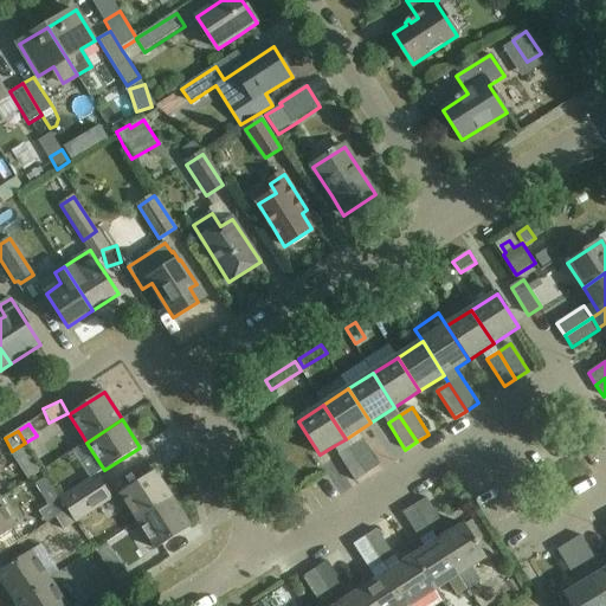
[(346,439),(335,445),(340,453),(339,455),(356,482),(367,474),(350,446),(346,439)]
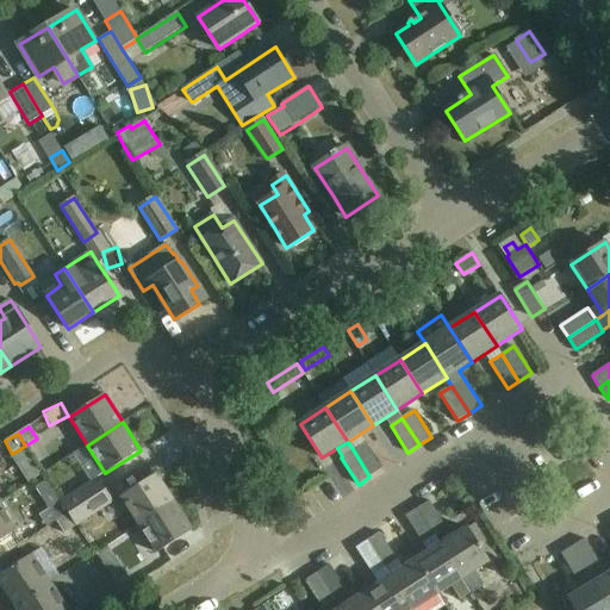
[(353,449),(369,477),(381,470),(365,442),(353,449)]
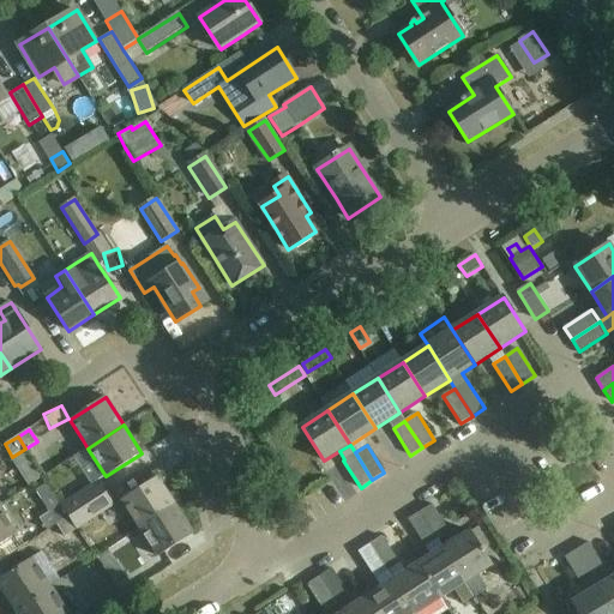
[(37,469),(24,476),(30,485),(42,477),(37,469)]
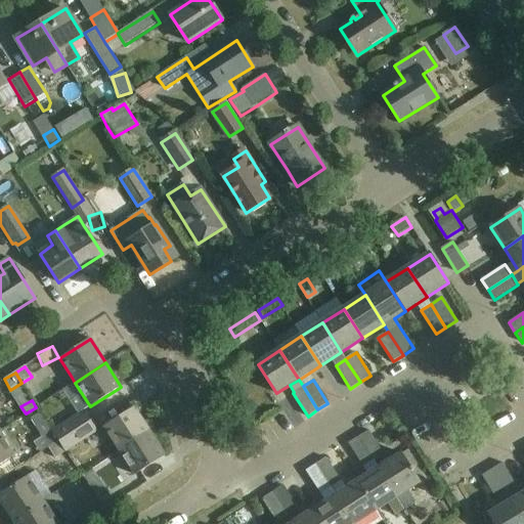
[(120,451),(150,431),(135,407),(103,427),(120,451)]
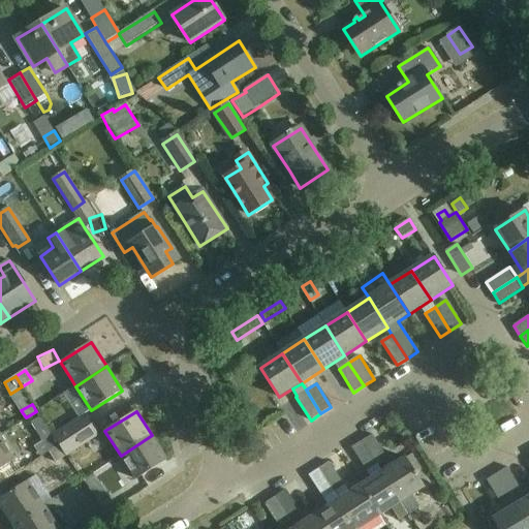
[(61,445),(93,425),(86,414),(55,435),(61,445)]
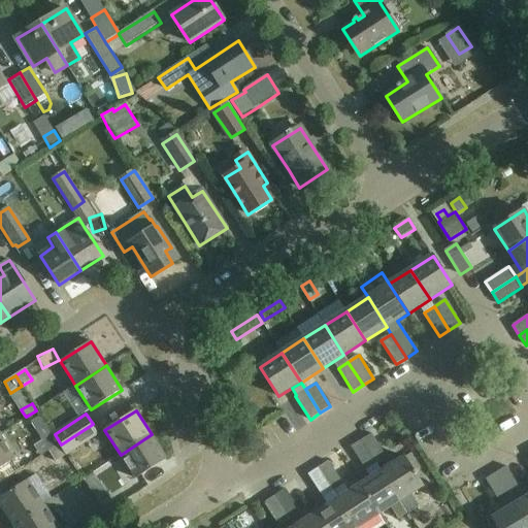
[(61,444),(68,455),(99,434),(93,424),(61,444)]
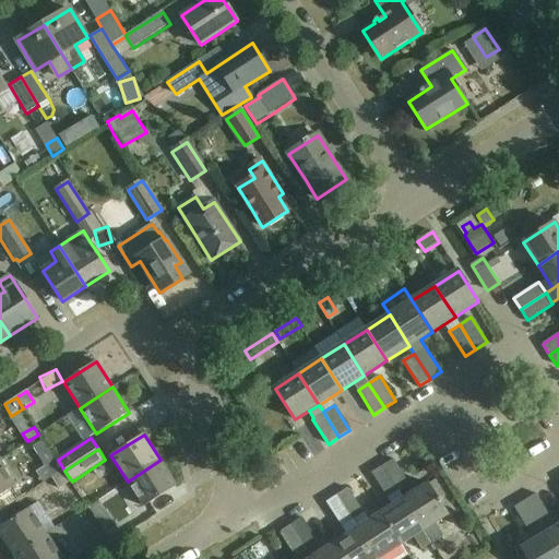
[(36,486),(50,476),(52,478),(64,471),(58,460),(47,467),(45,465),(30,475),(36,486)]
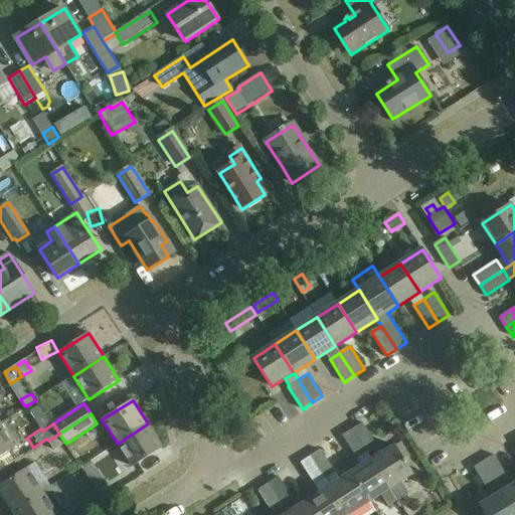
[(163,448),(148,423),(118,444),(133,467),(163,448)]
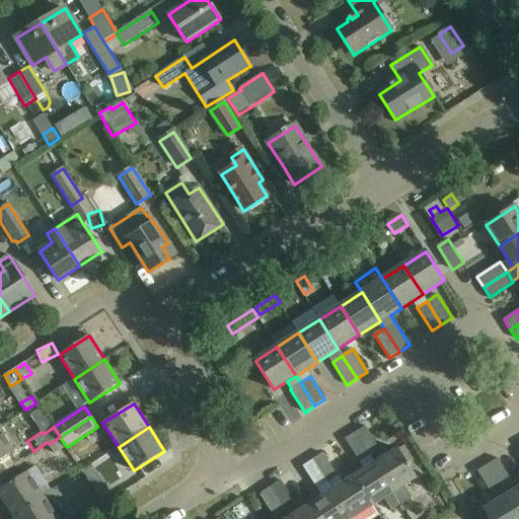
[(356,433),(370,456),(380,449),(366,427),(356,433)]
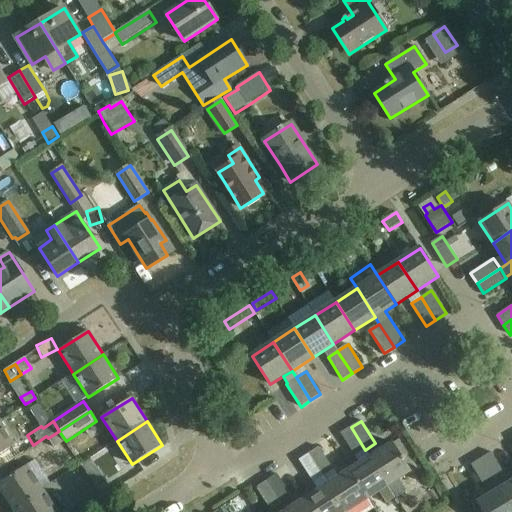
[(0,454),(14,445),(0,423),(0,454)]
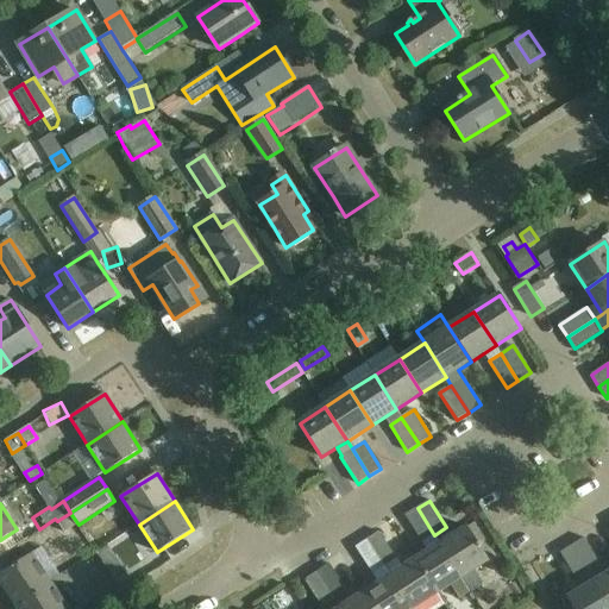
[(434,535),(418,508),(406,515),(422,542),(434,535)]
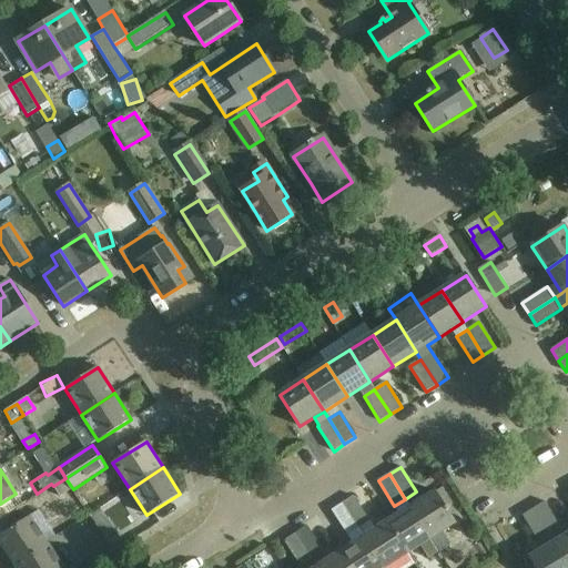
[(66,478),(53,486),(60,497),(73,489),(66,478)]
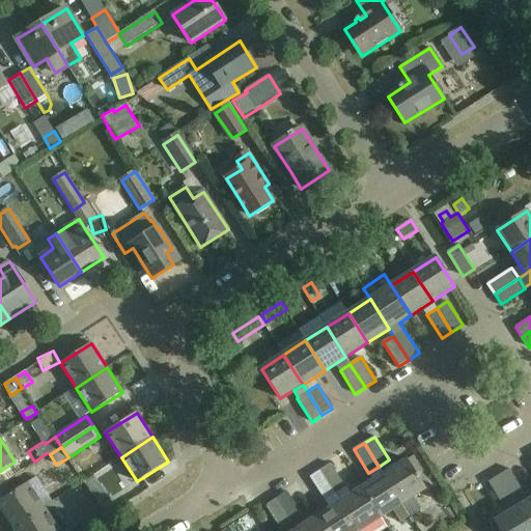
[(384,473),(411,516),(421,510),(413,497),(425,488),(406,459),(384,473)]
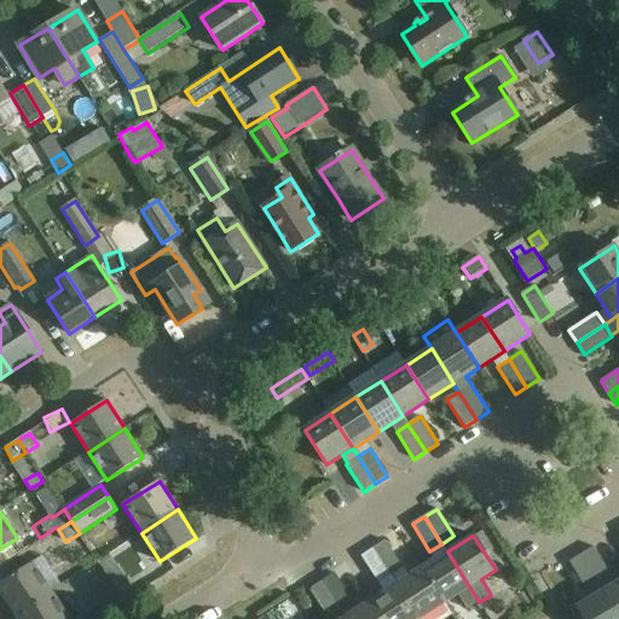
[(386,541),(374,549),(392,576),(404,568),(386,541)]
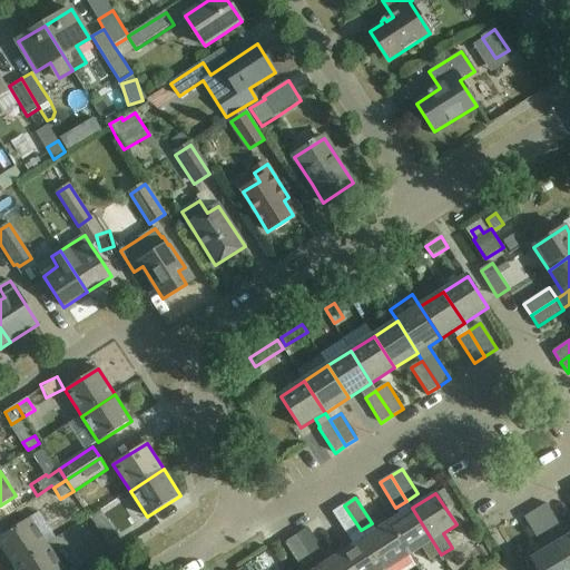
[(547,503),(536,511),(551,537),(562,530),(547,503)]
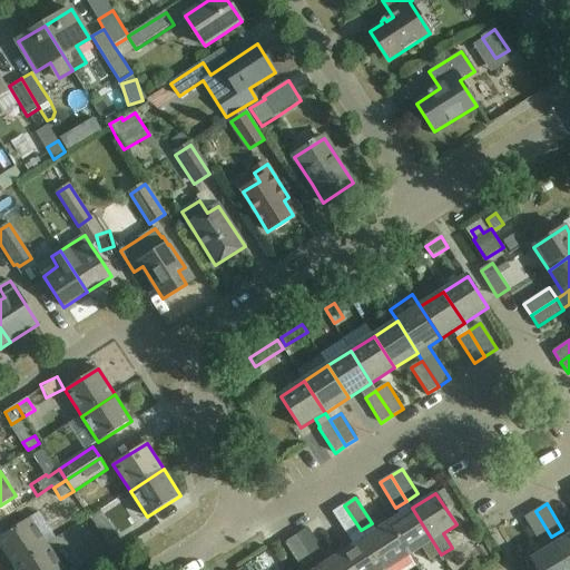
[(365,538),(361,530),(344,505),(333,512),(354,546),(365,538)]
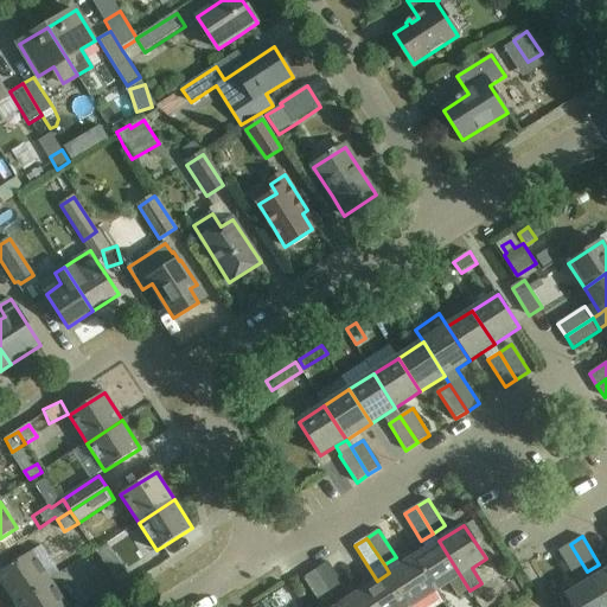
[(414,557),(435,590),(448,582),(458,598),(470,590),(439,541),(414,557)]
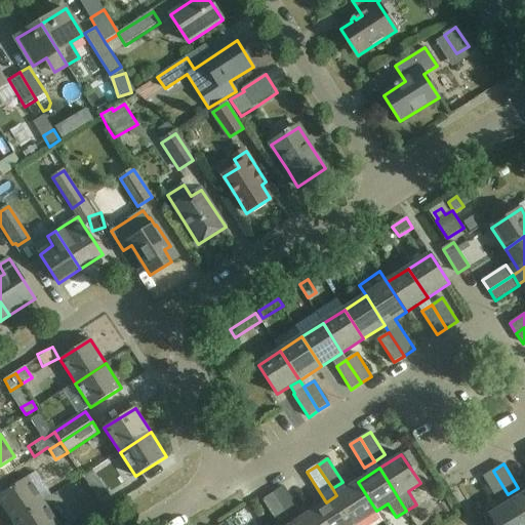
[(497,500),(508,494),(493,471),(483,477),(497,500)]
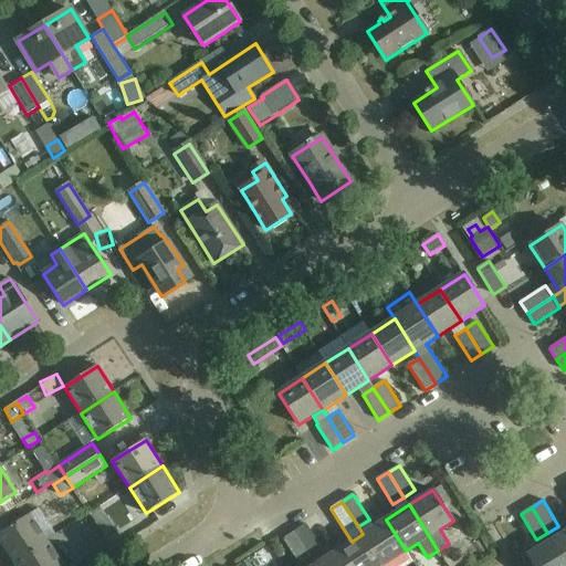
[(0,541),(13,562),(46,541),(30,514),(0,533),(0,541)]
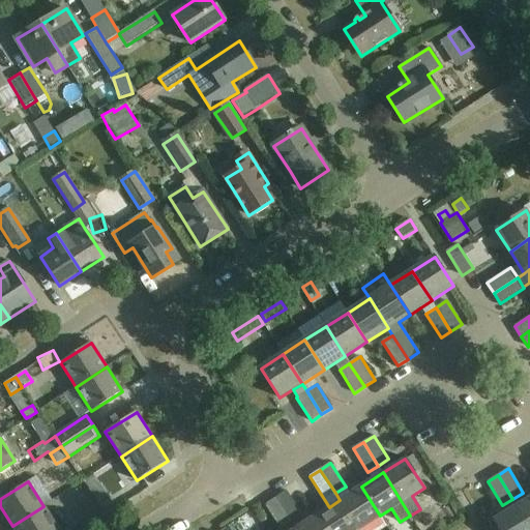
[(380,516),(361,487),(340,500),(358,529),(380,516)]
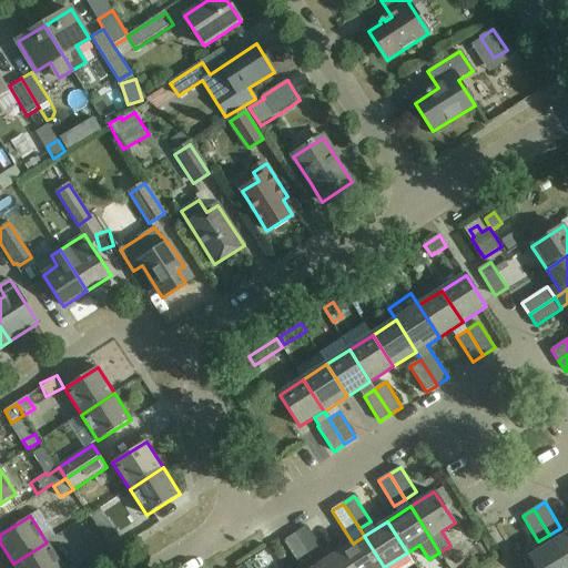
[(313,558),(317,566),(328,559),(307,526),(297,533),(313,558)]
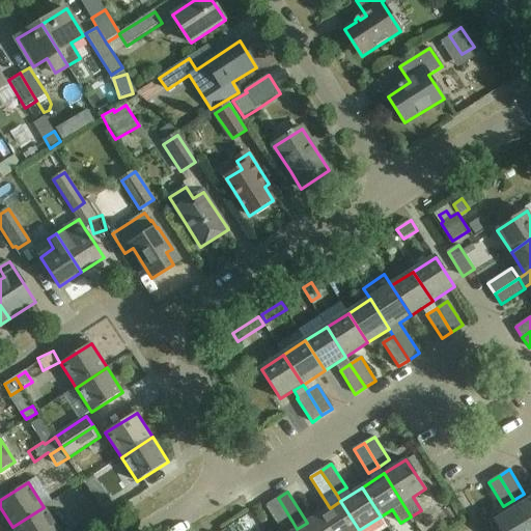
[(282,529),(292,522),(278,498),(267,505),(282,529)]
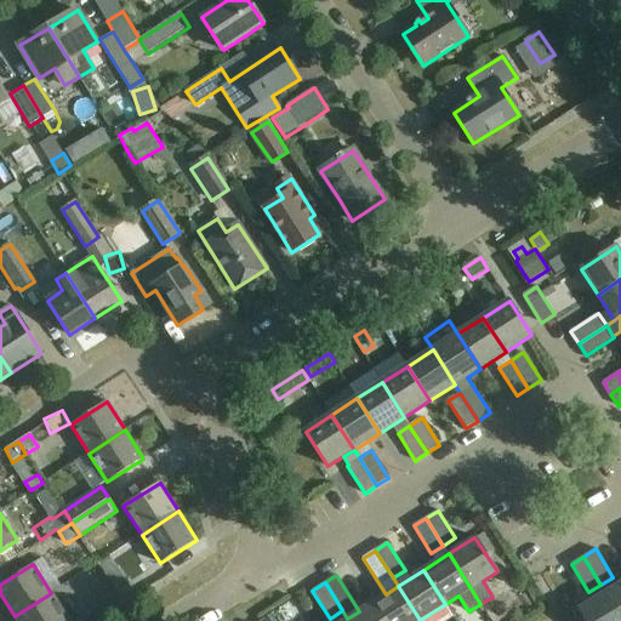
[(620,582),(605,592),(620,619),(620,582)]
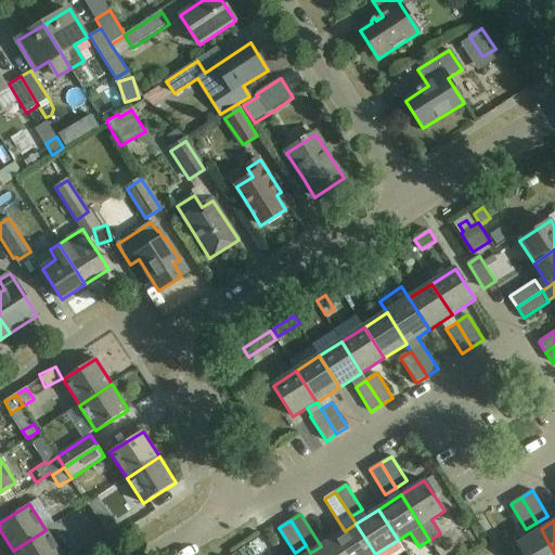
[(114,523),(103,529),(111,540),(120,533),(114,523)]
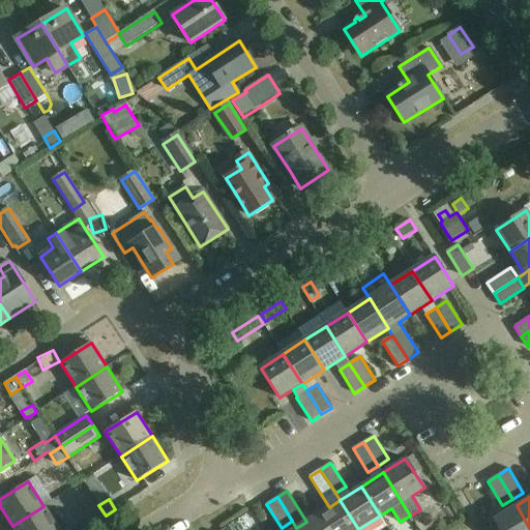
[(318,514),(327,529),(357,529),(358,529),(340,500),(329,507),(318,514)]
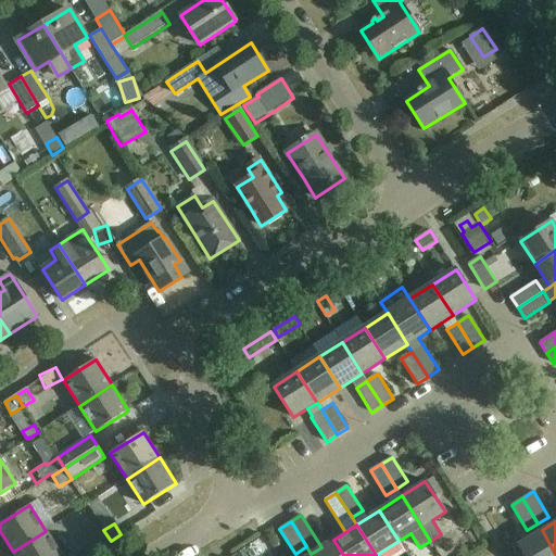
[(111,541),(103,530),(92,538),(99,548),(111,541)]
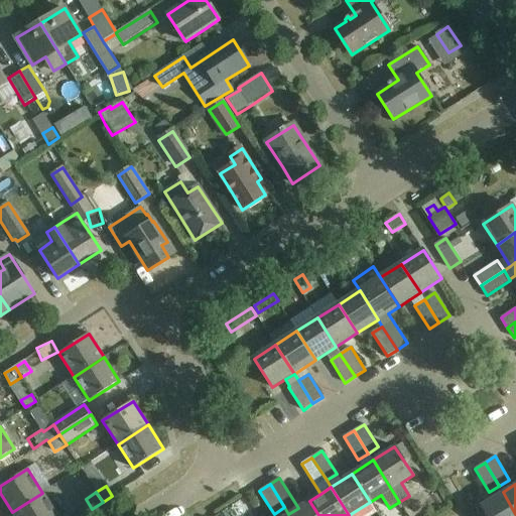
[(515,515),(515,514),(503,492),(481,506),(487,515),(515,515)]
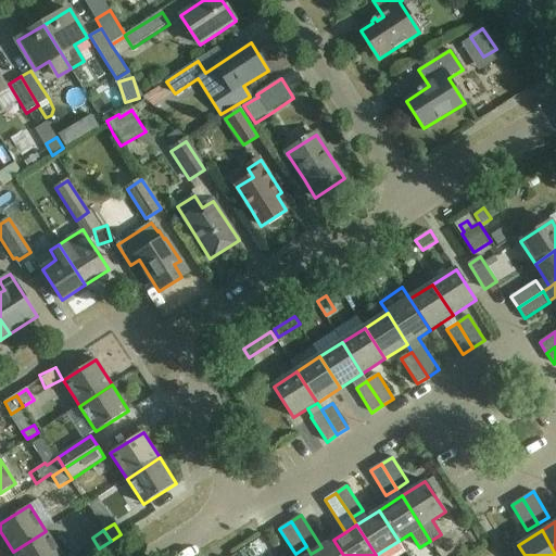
[(62,555),(46,531),(13,552),(15,555),(62,555)]
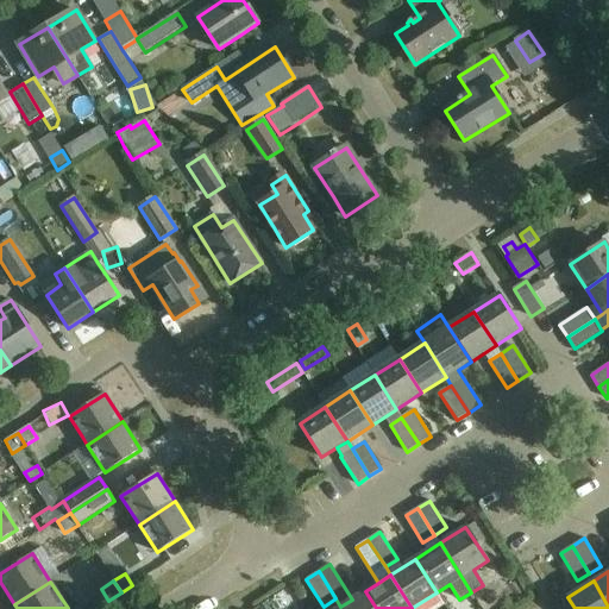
[(352,600),(340,607),(341,608),(376,608),(365,591),(352,600)]
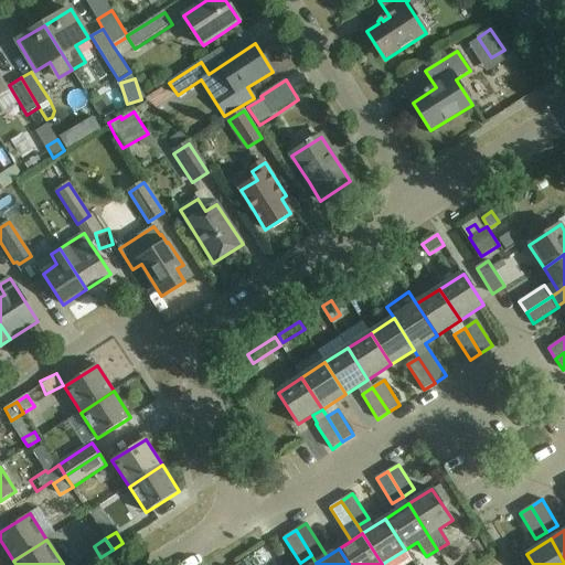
[(259,553),(251,560),(254,564),(257,564),(265,561),(259,553)]
